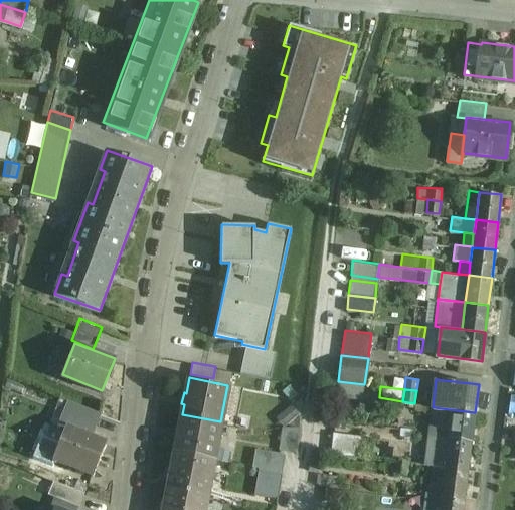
[(101,411),(67,398),(57,422),(65,426),(92,436),(101,411)]
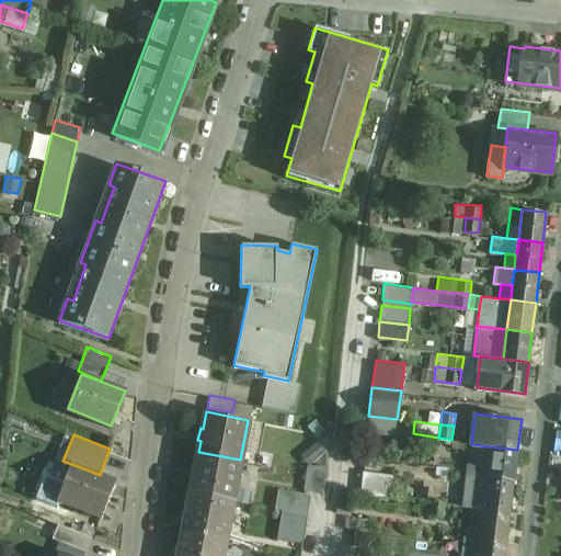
[(516,450),(472,444),(469,474),(489,477),(514,479),(517,451),(516,450)]
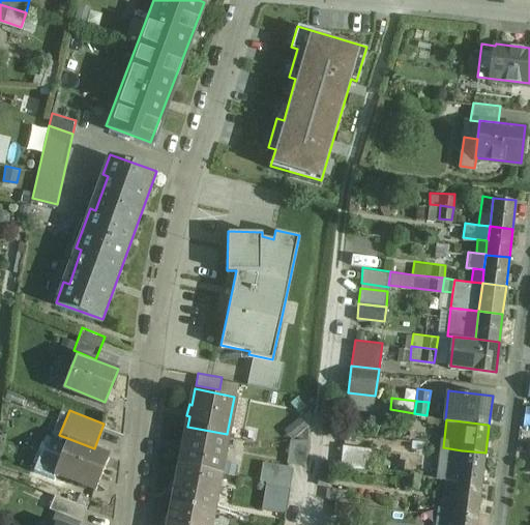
[(227,434),(187,427),(185,437),(183,437),(181,448),(183,448),(180,464),(219,471),(227,434)]
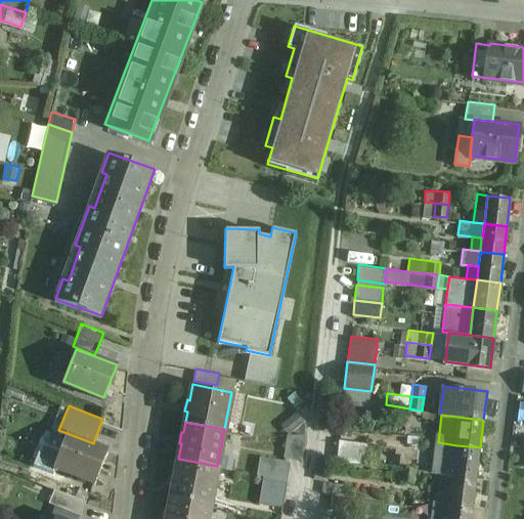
[(302,455),(302,431),(284,431),(282,455),(302,455)]
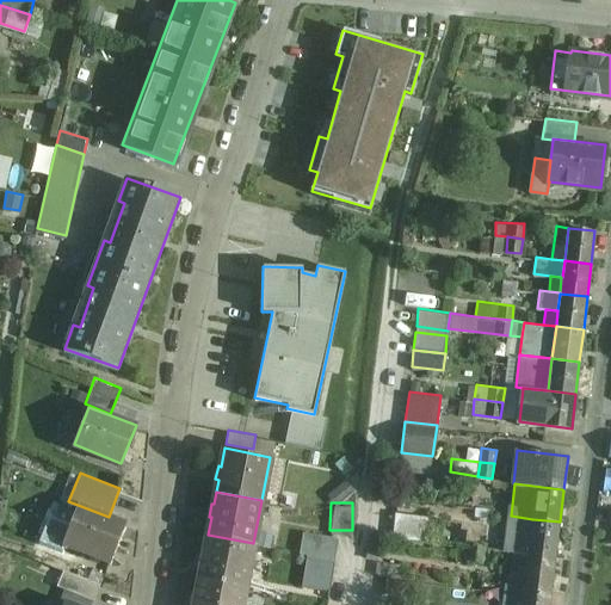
[(109,517),(78,505),(63,542),(110,561),(125,523),(109,517)]
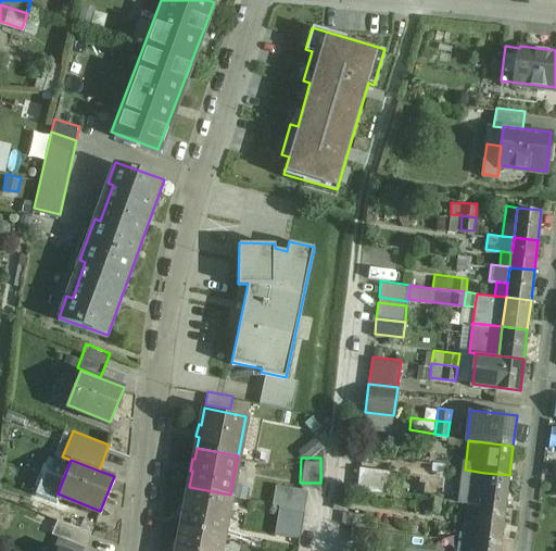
[(391,470),(359,465),(357,486),(389,489),(391,470)]
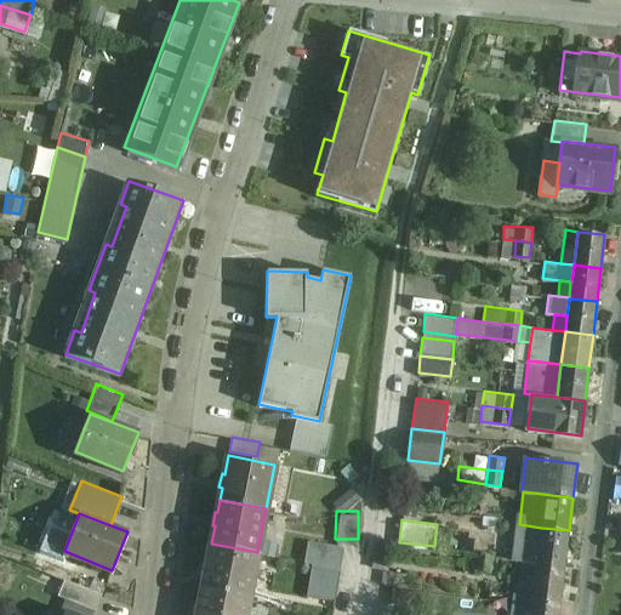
[(541,528),(528,527),(524,558),(536,561),(541,528)]
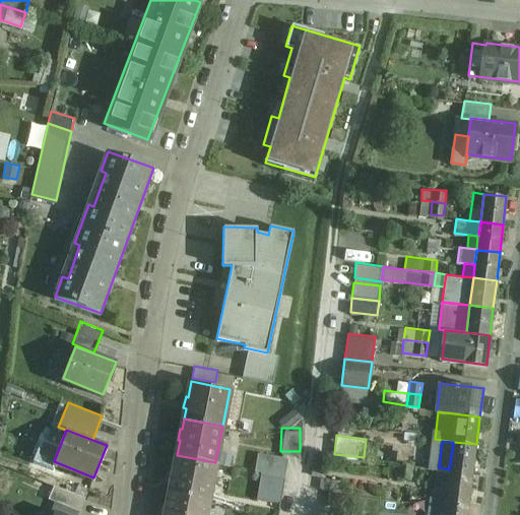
[(476,444),(453,442),(449,469),(472,471),(476,444)]
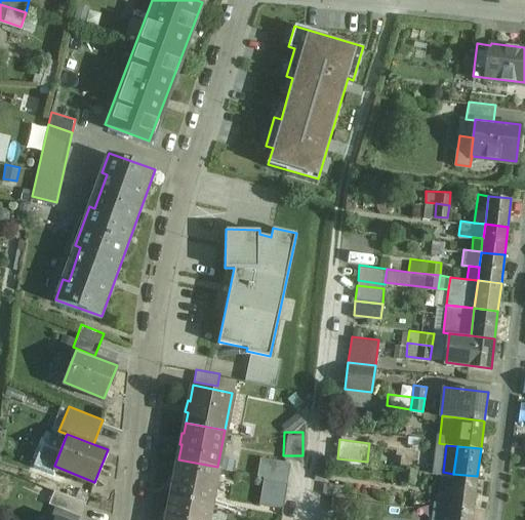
[(417,456),(394,453),(392,466),(404,467),(404,468),(416,469),(417,456)]
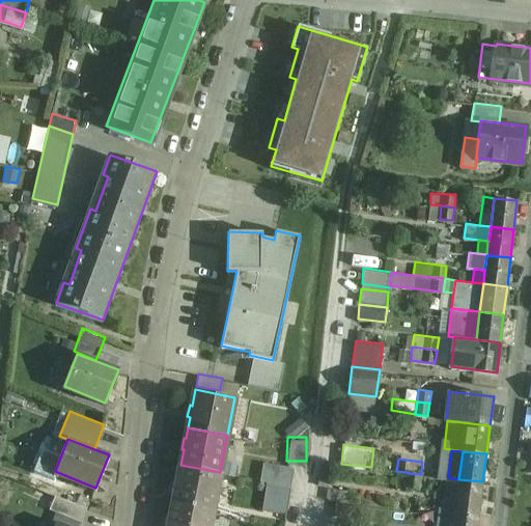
[(288,466),(263,462),(260,479),(267,480),(267,482),(290,487),(294,471),(287,470),(288,466)]
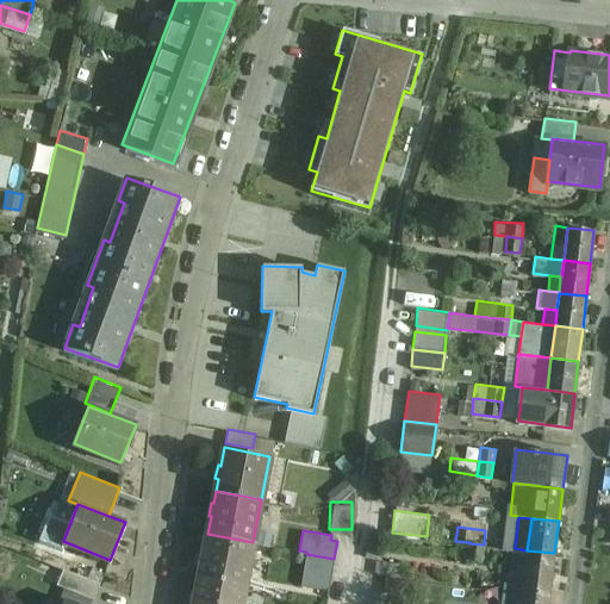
[(380,534),(369,531),(366,553),(378,555),(380,534)]
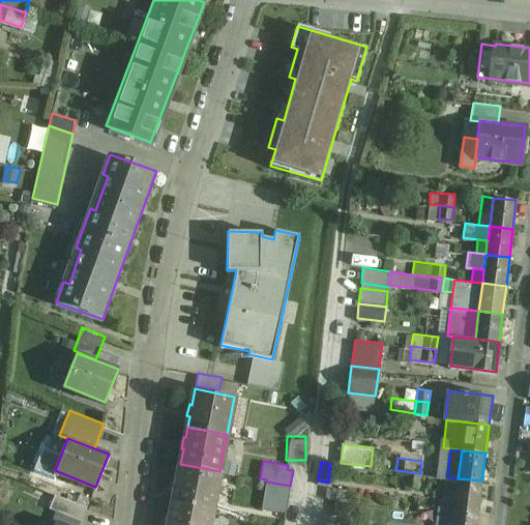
[(219,471),(180,464),(177,479),(175,478),(173,490),(175,491),(173,501),(212,508),(219,471)]
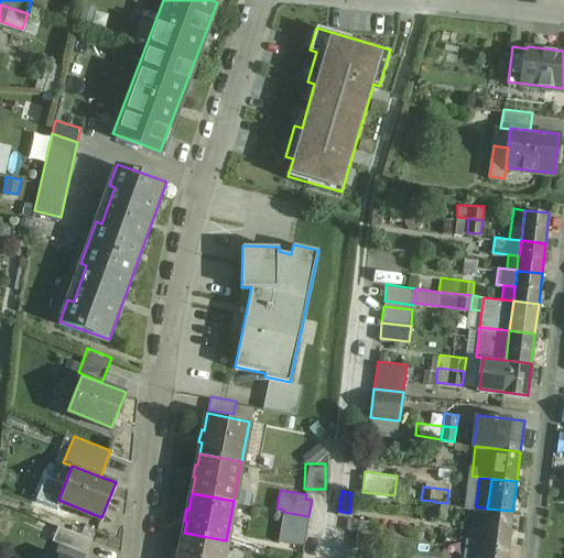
[(447,503),(434,502),(432,514),(445,516),(447,503)]
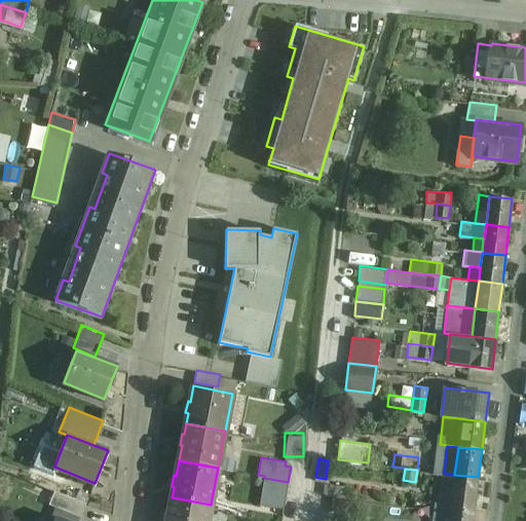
[(454,476),(442,474),(439,501),(451,503),(454,476)]
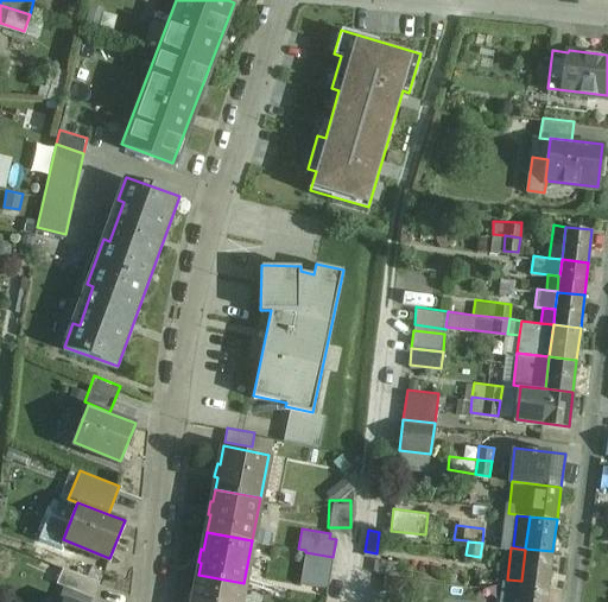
[(552,551),(525,549),(525,550),(521,581),(548,584),(552,551)]
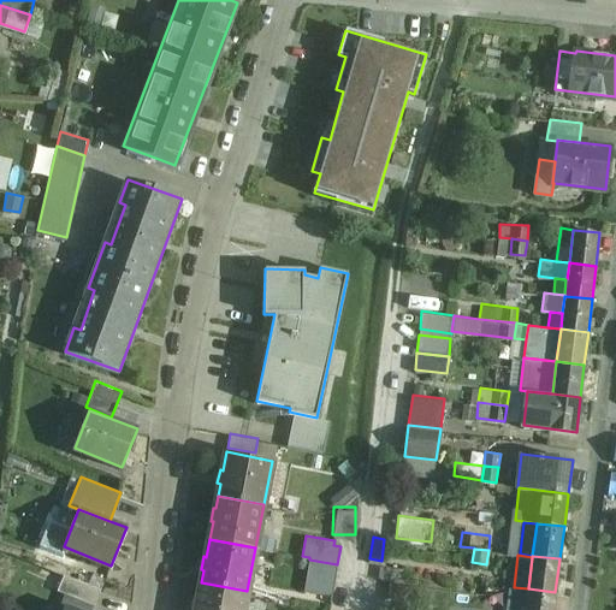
[(337,564),(309,560),(304,588),(332,593),(337,564)]
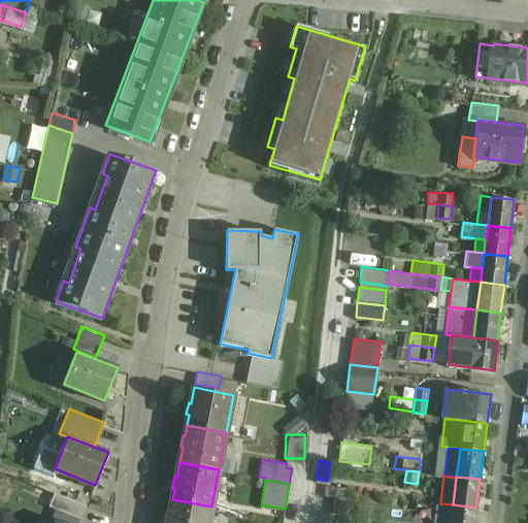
[(344,486),(326,483),(325,493),(343,496),(344,486)]
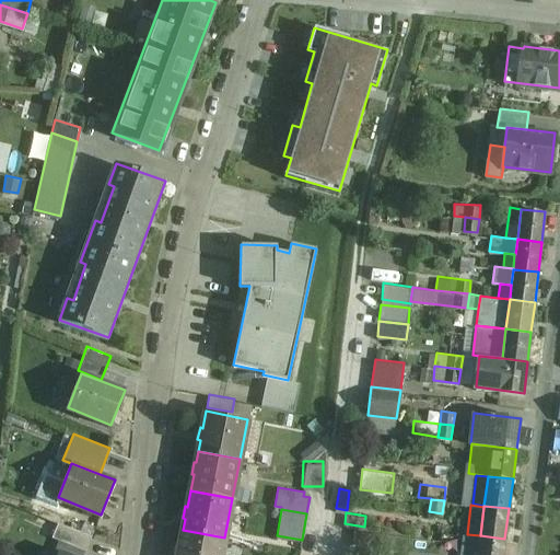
[(380,533),(353,529),(352,542),(378,545),(380,533)]
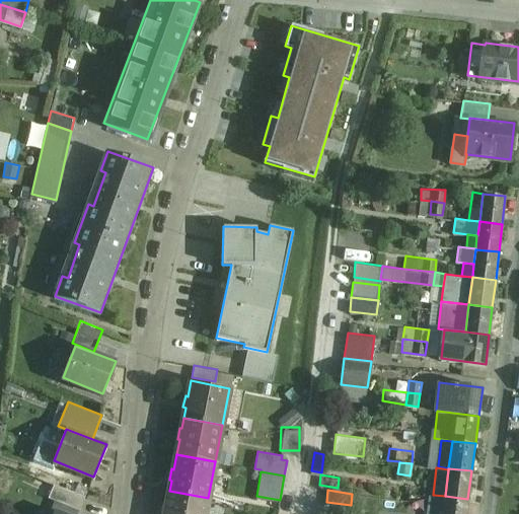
[(204,513),(208,498),(169,491),(167,501),(165,501),(163,512),(165,512),(164,513),(204,513)]
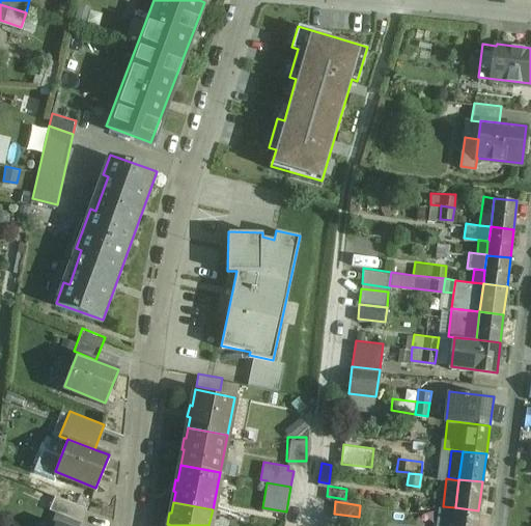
[(443,506),(439,506),(437,524),(448,525),(448,522),(453,522),(455,507),(443,506)]
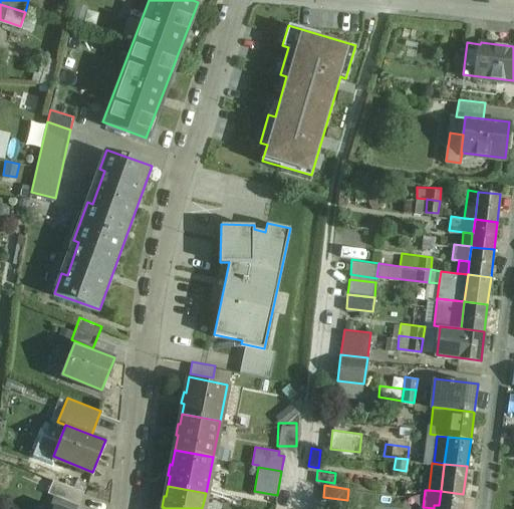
[(461,508),(463,494),(441,491),(439,505),(438,508),(461,508)]
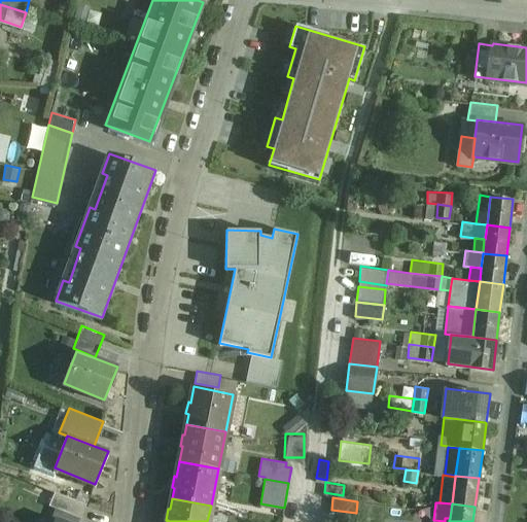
[(77,521),(80,515),(57,506),(51,519),(57,521),(58,520),(62,521),(77,521)]
